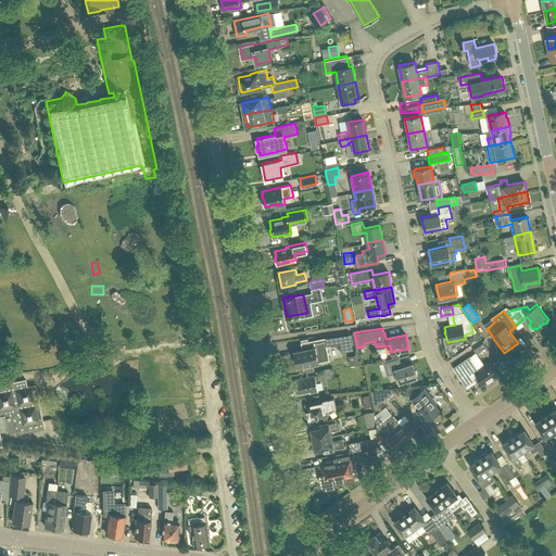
[(313,364),(329,359),(327,345),(331,345),(331,346),(340,344),(341,352),(353,350),(350,333),(325,338),(308,341),(311,348),(294,351),(298,366),(305,365),(306,373),(314,370),(313,364)]
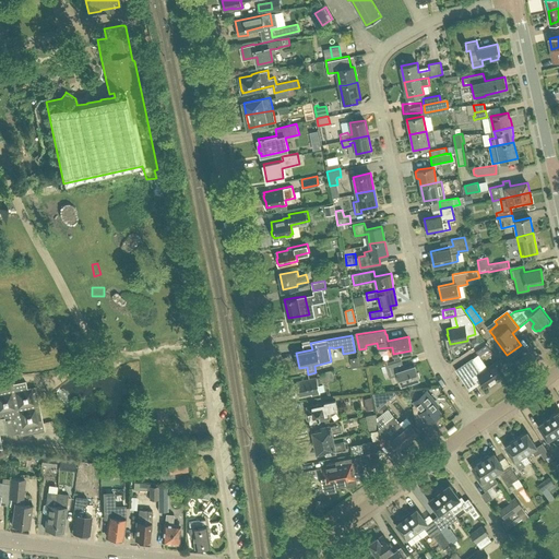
[(478,352),(488,345),(485,341),(475,347),(478,352)]
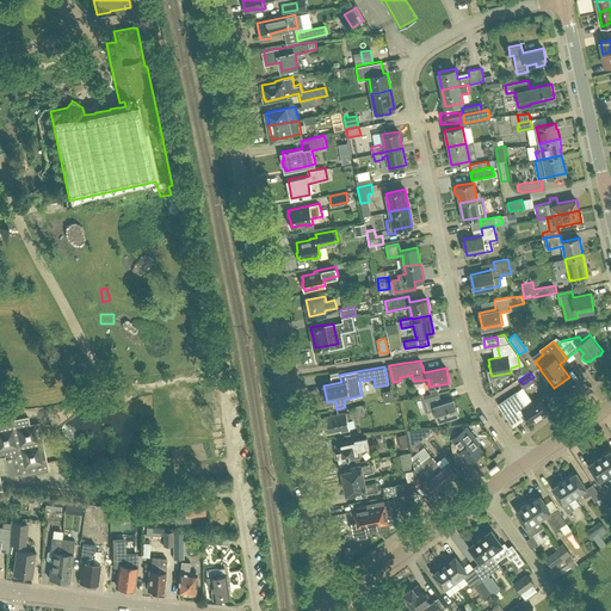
[(393,390),(384,392),(386,402),(394,400),(393,390)]
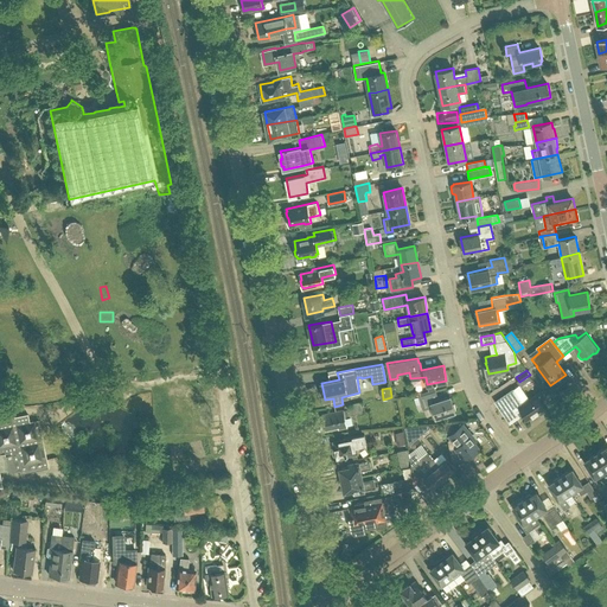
[(522,404),(511,389),(494,401),(510,423),(523,414),(528,419),(544,408),(536,395),(522,404)]
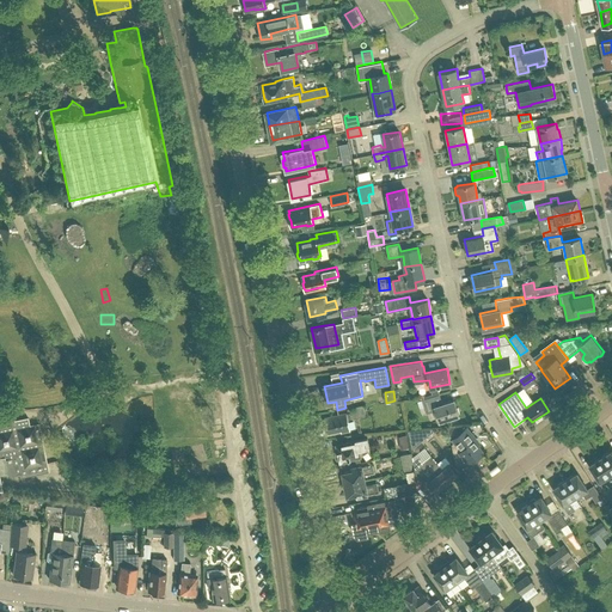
[(121,407),(126,409),(133,396),(129,393),(121,407)]
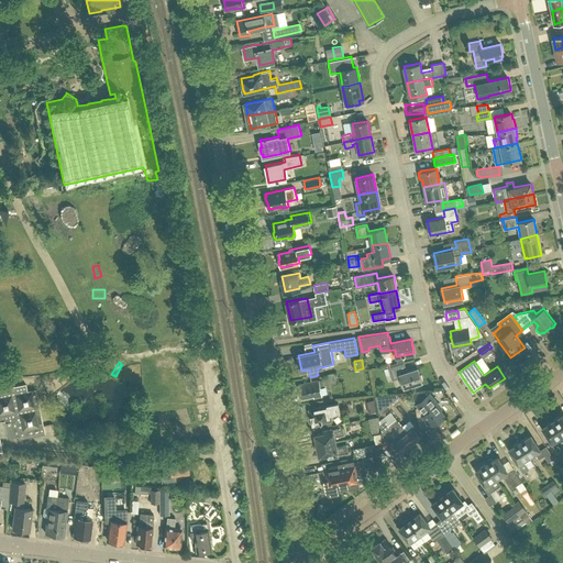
[(400,364),(388,368),(393,381),(401,377),(405,387),(414,384),(415,386),(421,384),(420,382),(422,382),(421,379),(422,379),(421,375),(420,375),(418,367),(407,372),(405,363),(400,364)]
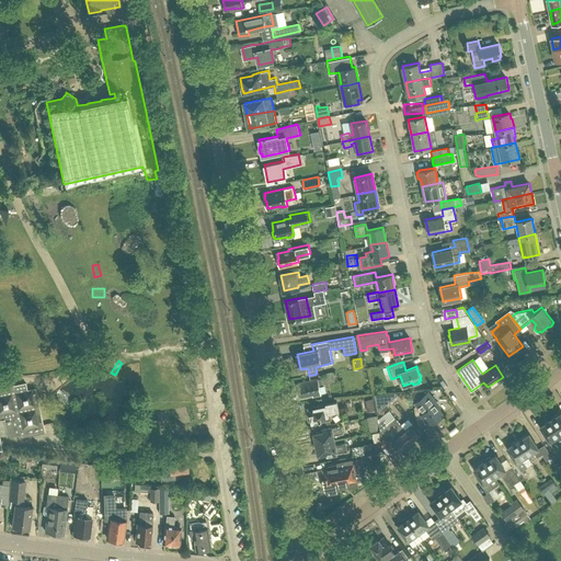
[(9,386),(7,374),(0,375),(0,449),(1,450),(0,443),(0,434),(7,433),(8,436),(18,433),(19,437),(44,432),(39,409),(35,388),(26,389),(25,382),(9,386)]
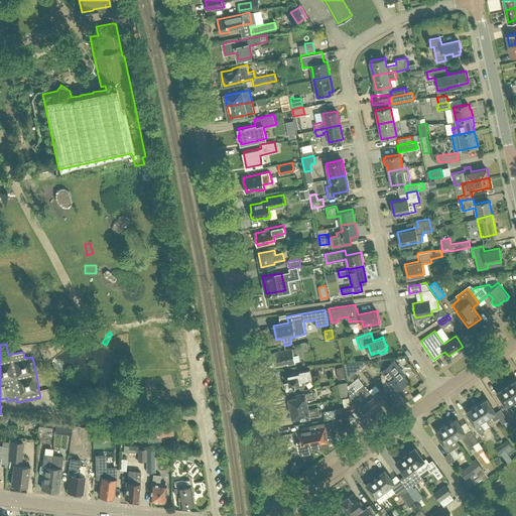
[(292,349),(292,348),(274,352),(276,359),(274,359),(275,363),(276,363),(277,365),(287,363),(288,364),(295,363),(293,354),(296,353),(295,348),(292,349)]
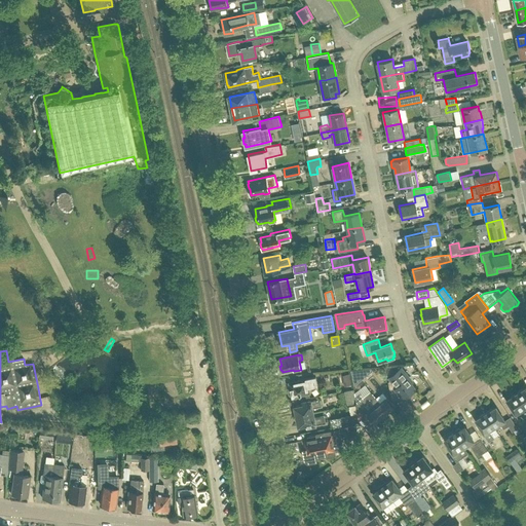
[(402,370),(388,381),(389,391),(390,396),(395,401),(401,396),(404,399),(415,388),(411,383),(412,382),(408,377),(402,370)]
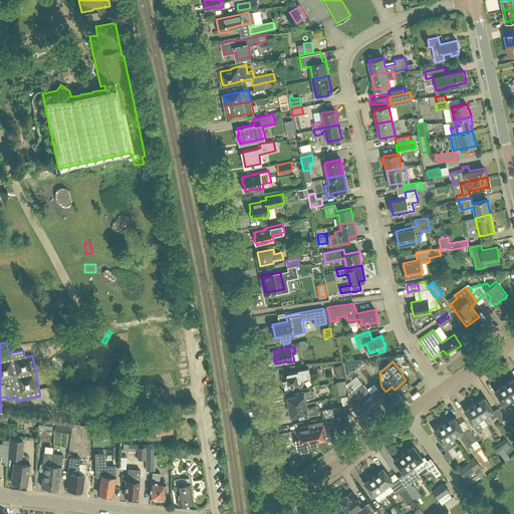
[(309,375),(308,367),(299,369),(299,368),(292,370),(293,371),(282,373),(285,387),(302,383),(300,377),(309,375)]
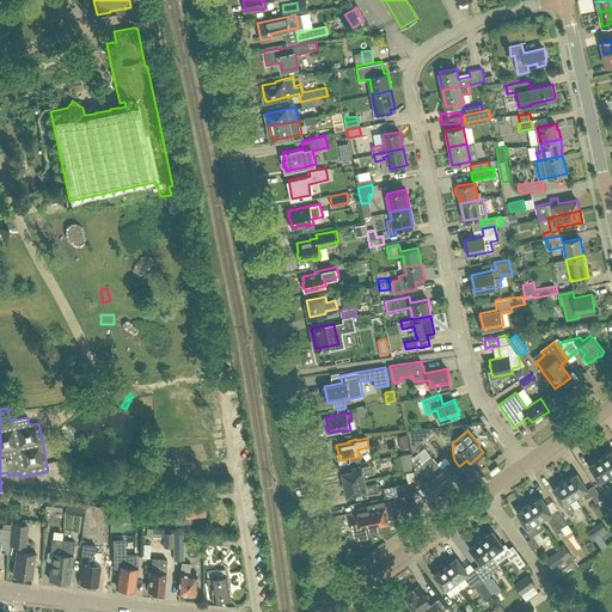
[(611,450),(601,457),(611,473),(611,450)]
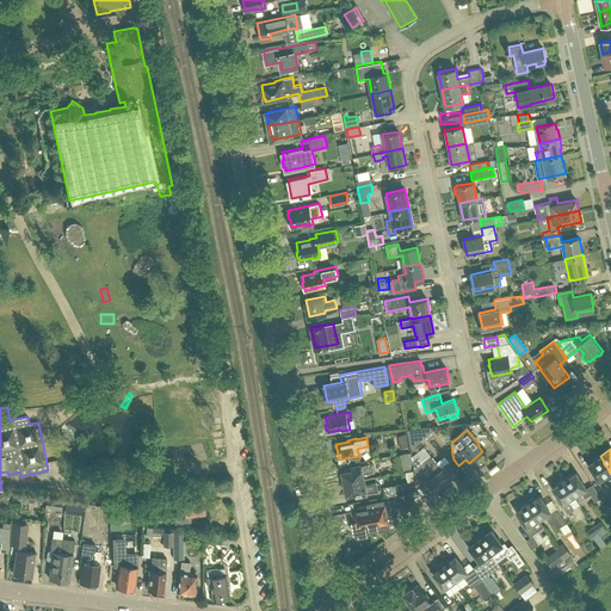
[(403,469),(411,468),(409,463),(412,462),(409,451),(400,454),(403,469)]
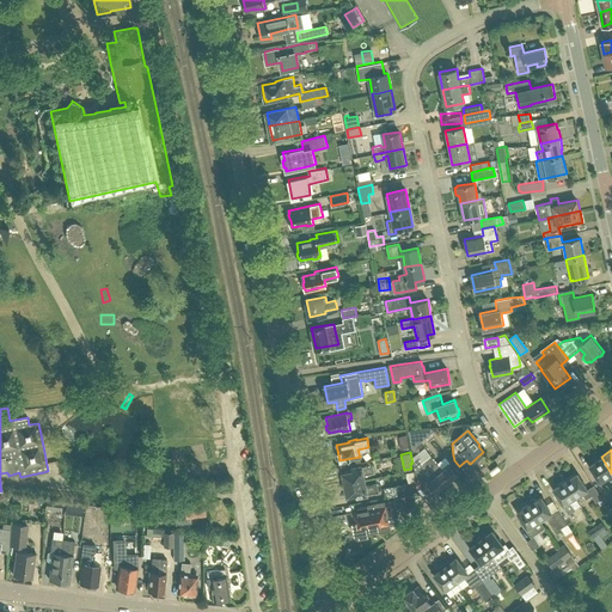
[(424,459),(422,461),(418,457),(414,461),(416,477),(417,478),(422,484),(427,481),(436,491),(451,478),(457,473),(458,472),(451,461),(448,463),(442,467),(441,467),(438,463),(436,463),(429,456),(424,459)]
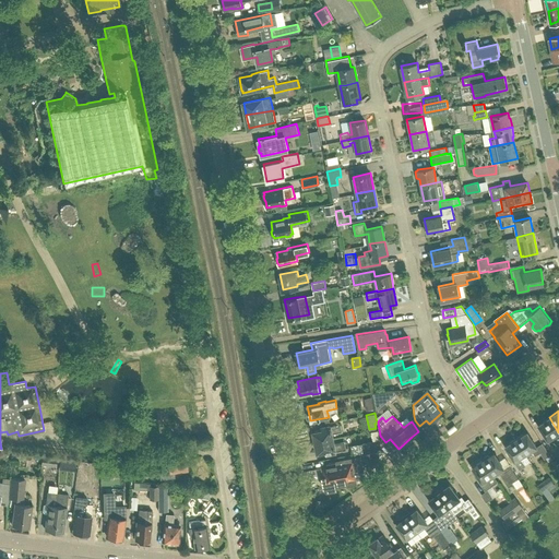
[(537,425),(547,440),(554,449),(558,445),(558,448),(558,447),(558,432),(549,417),(537,425)]
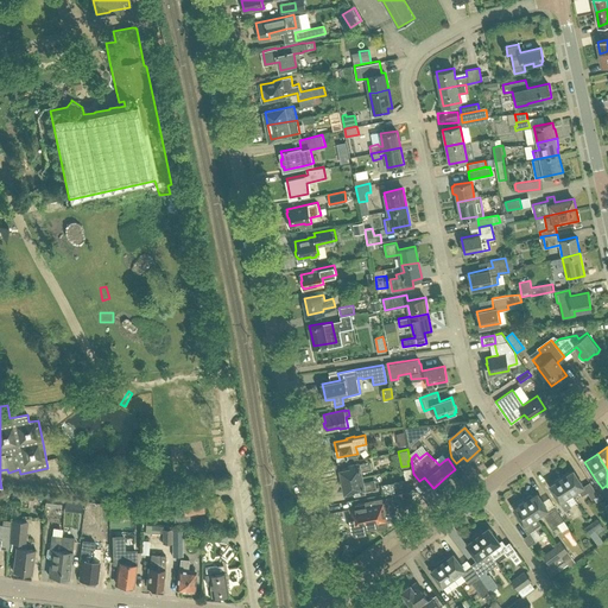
[(342,481),(362,476),(361,472),(372,469),(369,462),(367,462),(367,461),(359,462),(349,464),(350,468),(340,469),(342,481)]
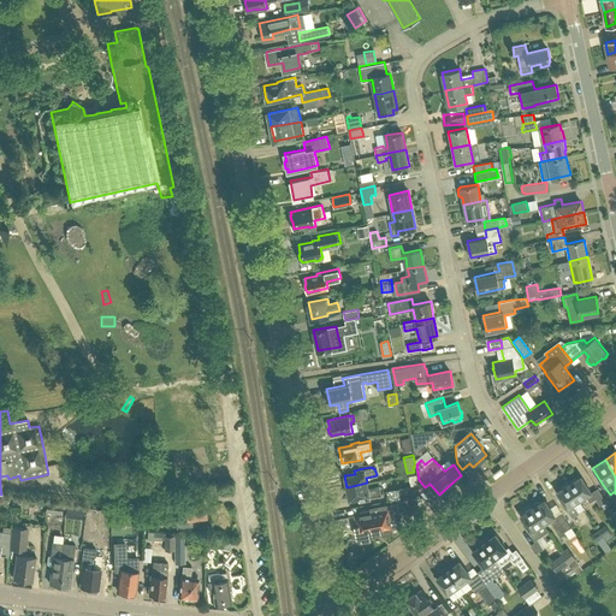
[(569,484),(580,502),(587,498),(586,496),(592,492),(581,475),(569,484)]
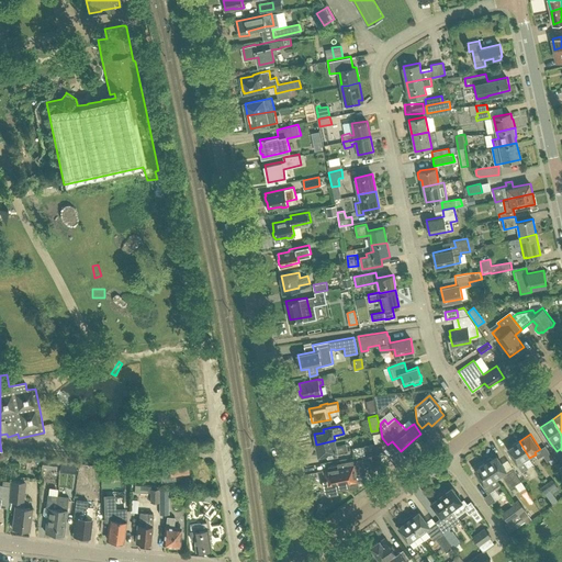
[(335,440),(316,445),(318,454),(328,453),(328,456),(337,454),(337,453),(345,452),(344,450),(347,450),(346,444),(336,446),(335,440)]
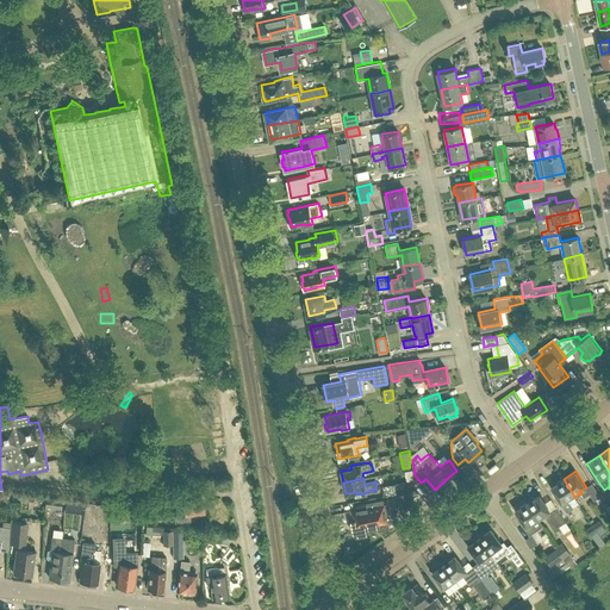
[(579,503),(574,497),(564,479),(551,486),(567,511),(579,503)]
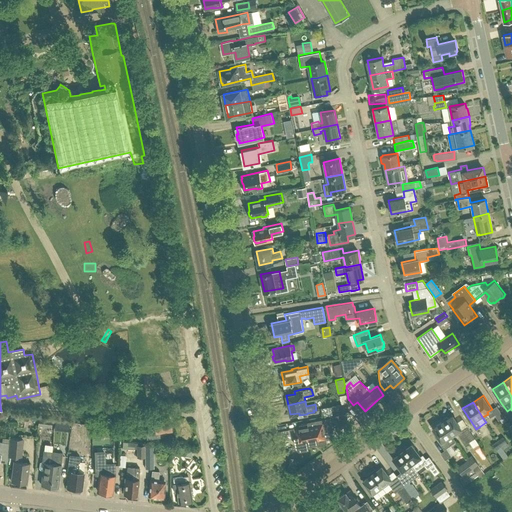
[(333,414),(349,411),(347,403),(331,406),(333,414)]
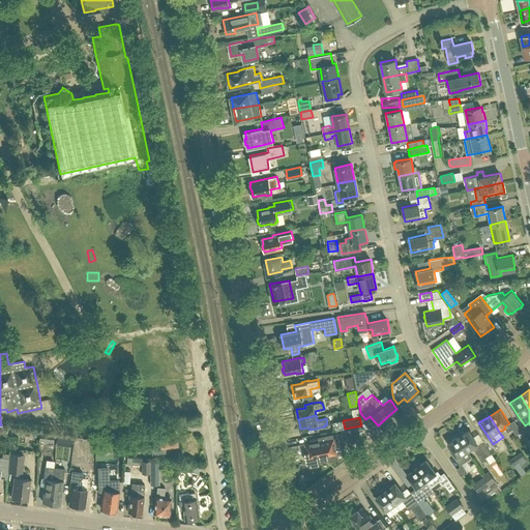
[(141,436),(148,435),(147,430),(147,423),(140,424),(140,431),(141,436)]
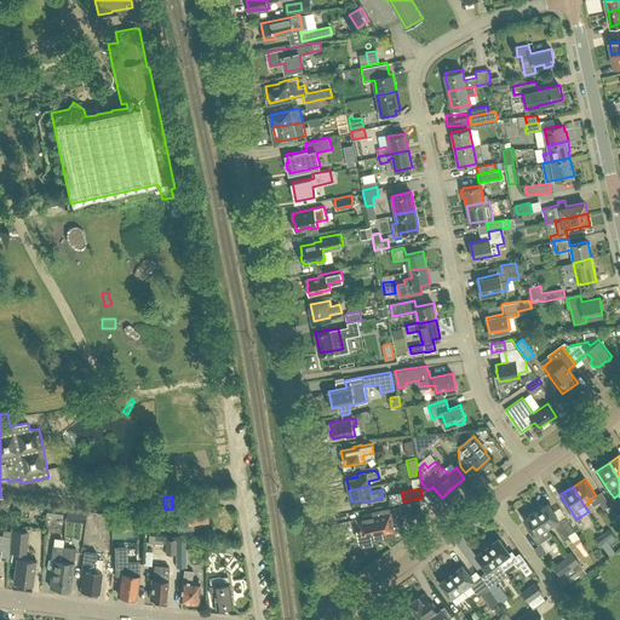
[(190,507),(188,498),(183,499),(184,509),(185,507),(187,517),(176,520),(177,532),(199,528),(197,520),(207,518),(205,505),(190,507)]
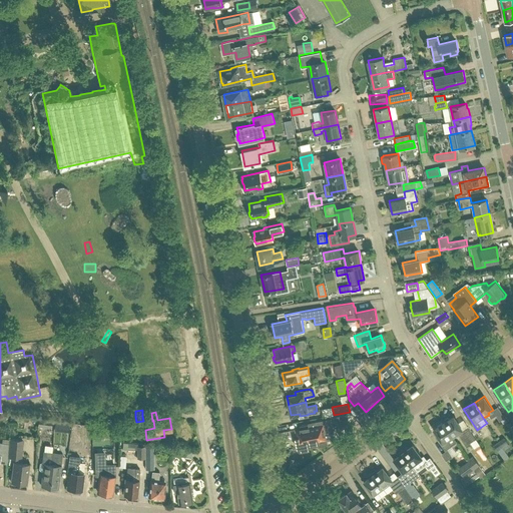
[(348,414),(335,416),(337,427),(350,424),(348,414)]
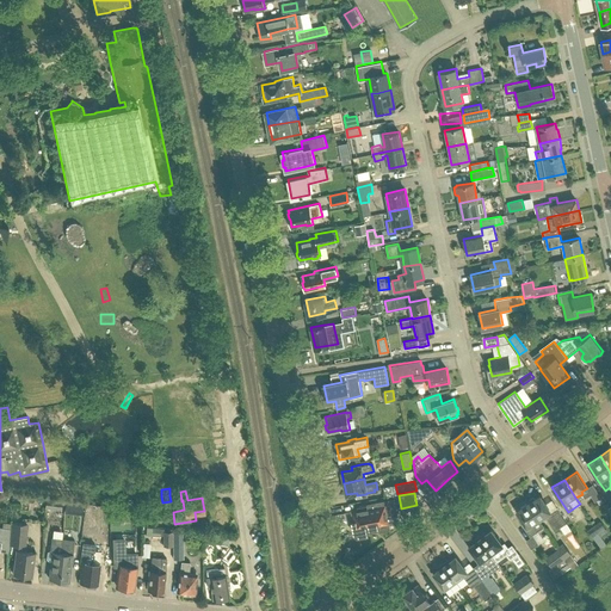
[(539,520),(545,517),(554,530),(566,523),(556,507),(550,511),(539,494),(528,503),(539,520)]
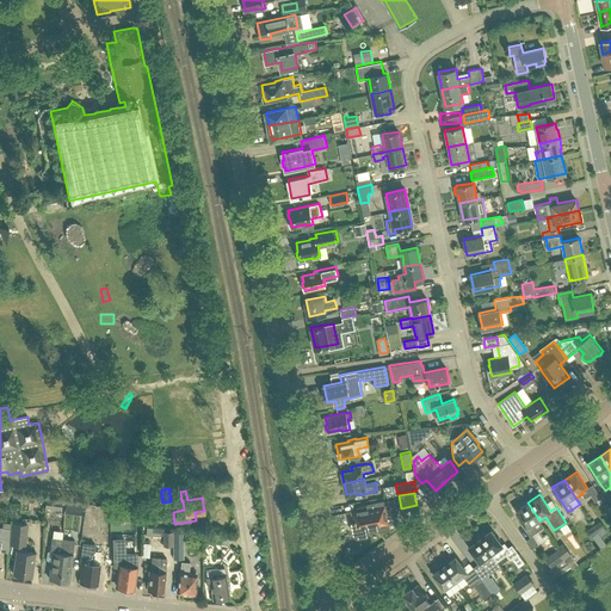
[(61,510),(62,500),(45,498),(44,507),(61,510)]
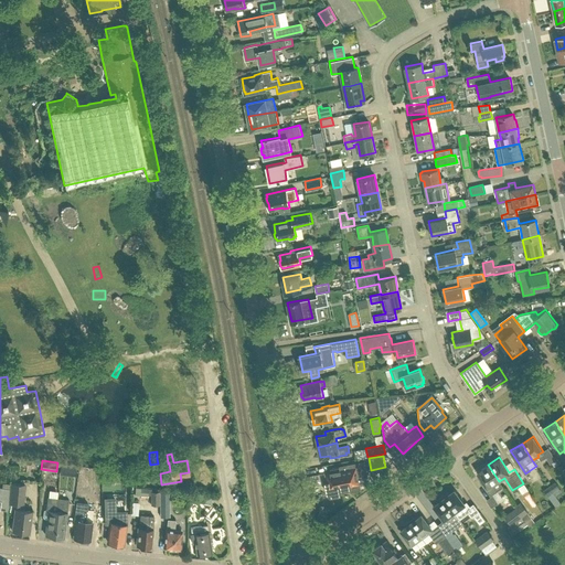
[(350,490),(360,488),(359,483),(368,482),(364,461),(330,468),(331,471),(326,472),(327,481),(326,482),(328,493),(330,496),(340,493),(340,492),(350,490)]
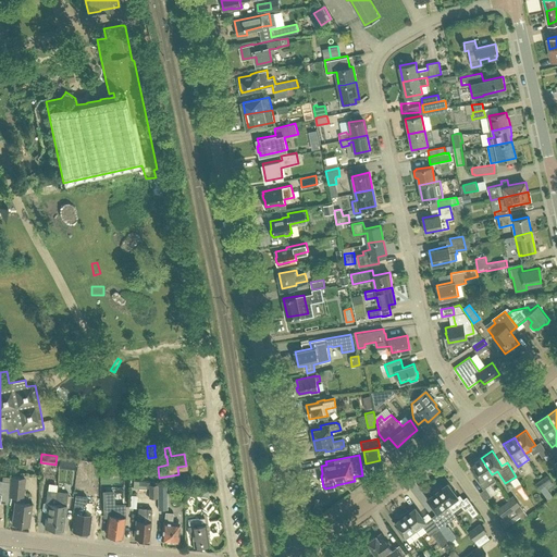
[(495,479),(492,474),(481,458),(470,465),(480,480),(479,481),(484,490),(480,493),(484,499),(491,495),(484,486),(490,483),(495,479)]
